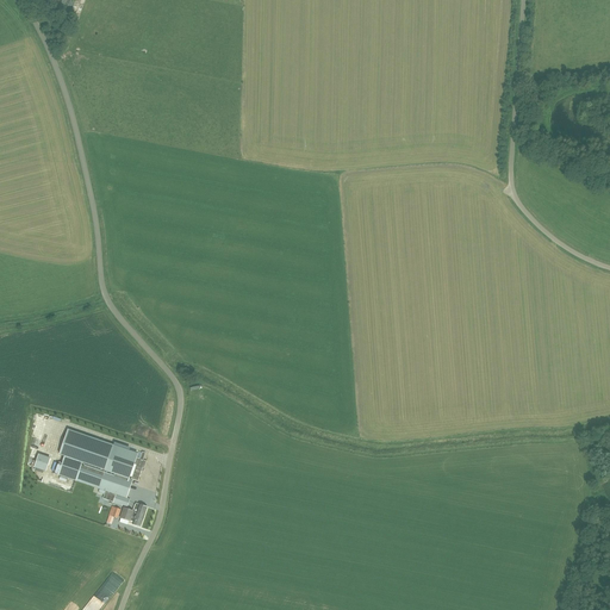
[(99,448),(109,452),(111,444),(106,443),(107,441),(101,440),(99,448)]
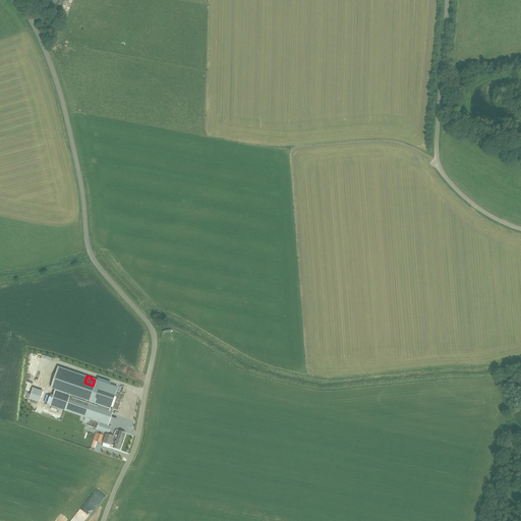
[(53,378),(51,383),(58,386),(57,388),(66,392),(70,380),(65,378),(64,381),(53,378)]
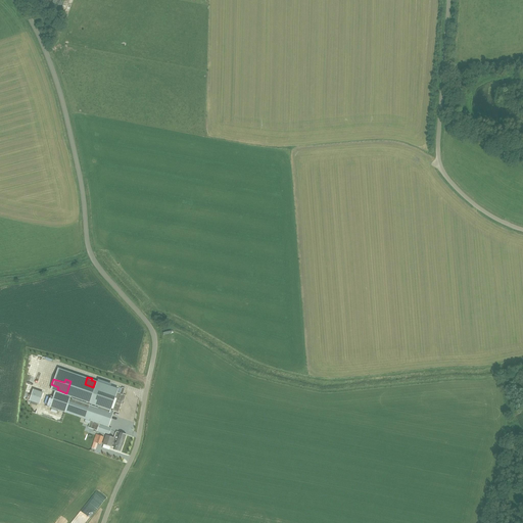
[(110,410),(119,387),(98,380),(91,400),(72,393),(64,412),(100,424),(97,431),(105,433),(106,430),(110,432),(111,428),(108,427),(114,412),(110,410)]
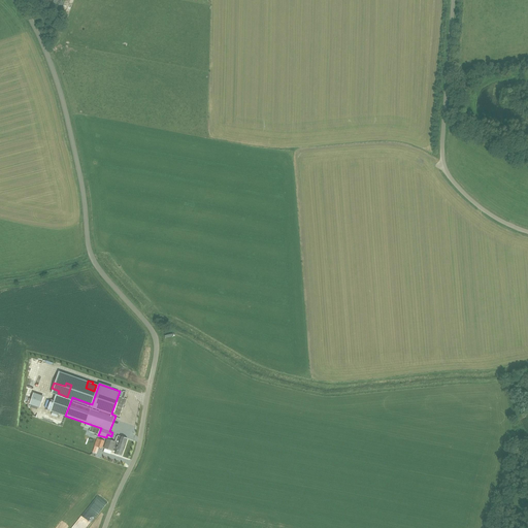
[(40,390),(38,395),(57,401),(58,395),(40,390)]
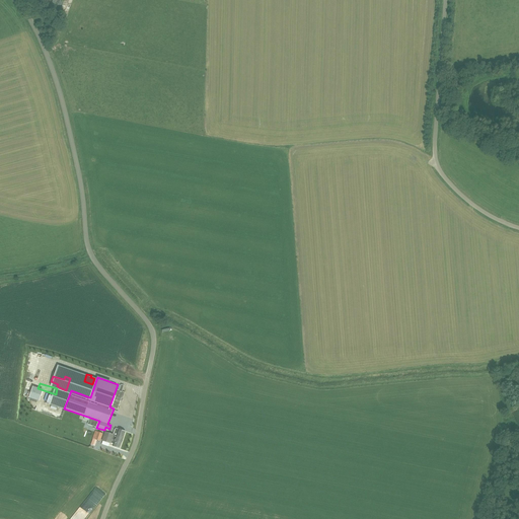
[(124,386),(121,385),(121,386),(119,390),(117,389),(115,395),(116,395),(113,405),(112,408),(118,410),(121,400),(122,397),(123,398),(125,392),(122,391),(124,386)]
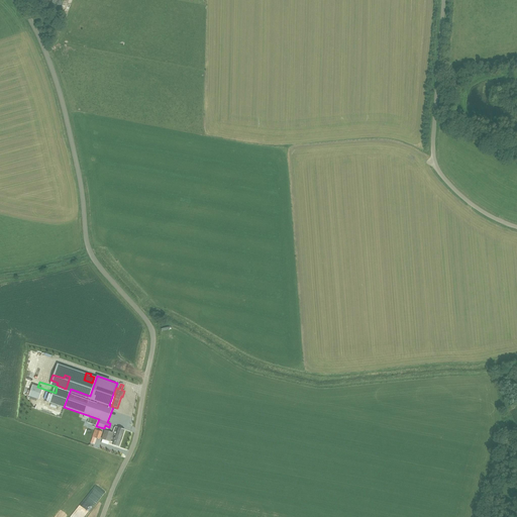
[(42,389),(32,386),(29,396),(39,399),(42,389)]
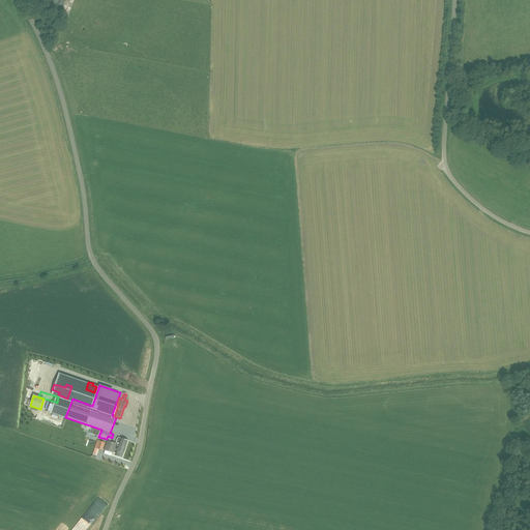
[(61,403),(59,411),(63,412),(62,415),(65,416),(67,409),(65,408),(64,411),(63,410),(64,403),(61,403)]
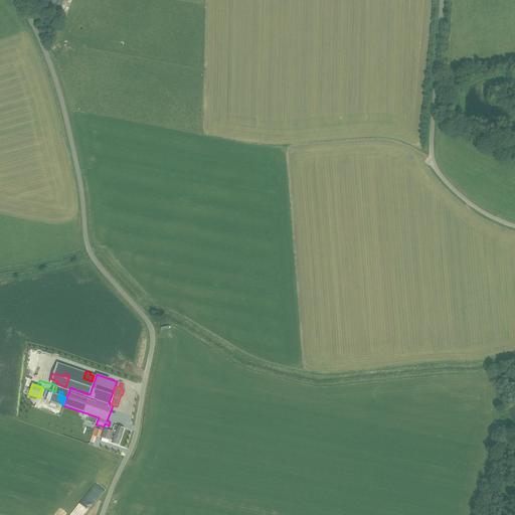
[(97,417),(89,415),(87,420),(95,423),(97,417)]
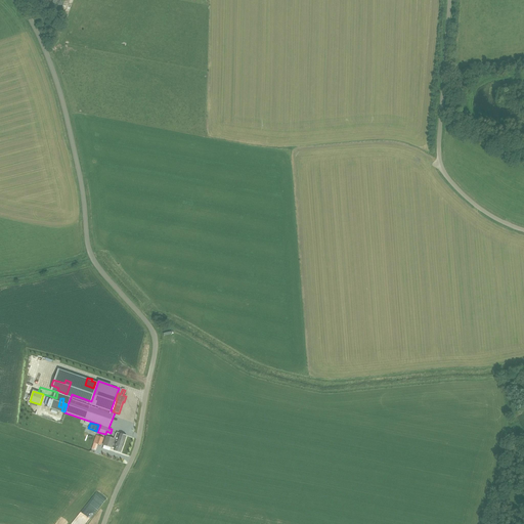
[(121,452),(127,436),(117,433),(115,439),(106,436),(103,445),(113,448),(113,447),(115,448),(114,450),(121,452)]
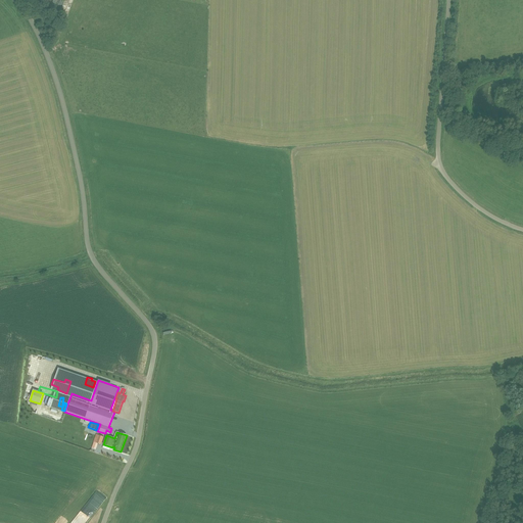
[(101,444),(104,437),(96,434),(93,442),(101,444)]
